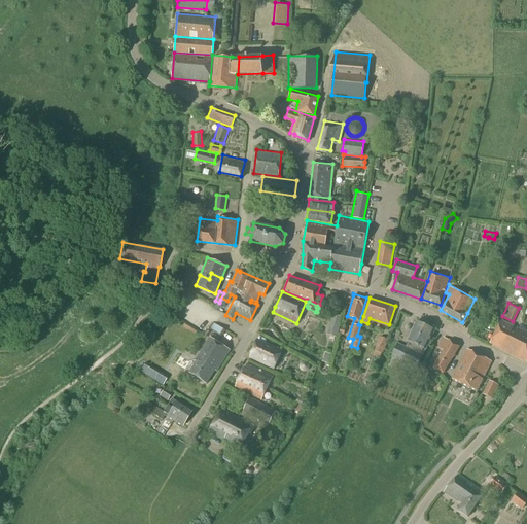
[(340,323),(342,315),(341,315),(332,313),(326,333),(337,336),(338,330),(340,323)]
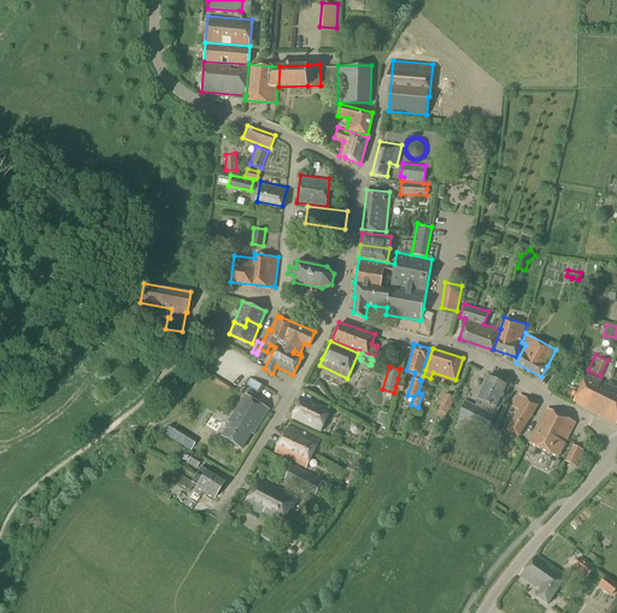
[(616,420),(616,419),(616,385),(587,372),(575,401),(616,420)]
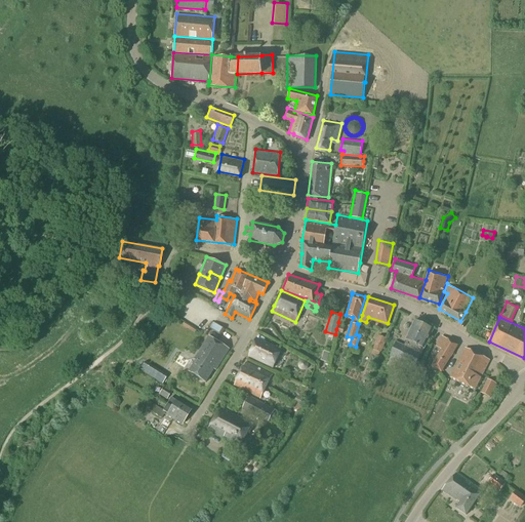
[(423,347),(433,328),(414,319),(405,338),(403,344),(396,340),(390,354),(414,366),(423,347)]
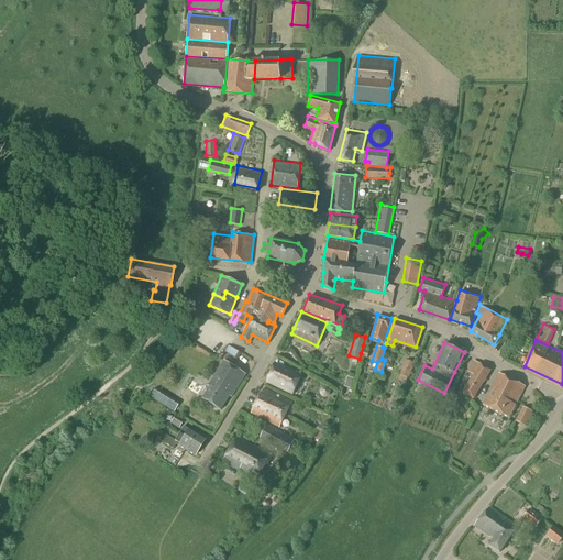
[(228,344),(227,343),(223,348),(238,358),(241,352),(228,343),(228,344)]
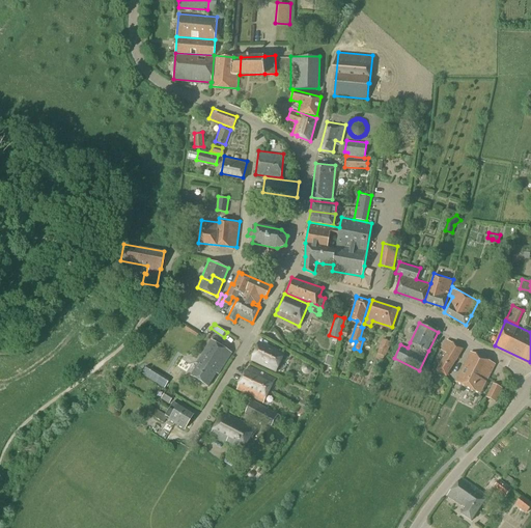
[(386,355),(391,340),(382,337),(376,351),(386,355)]
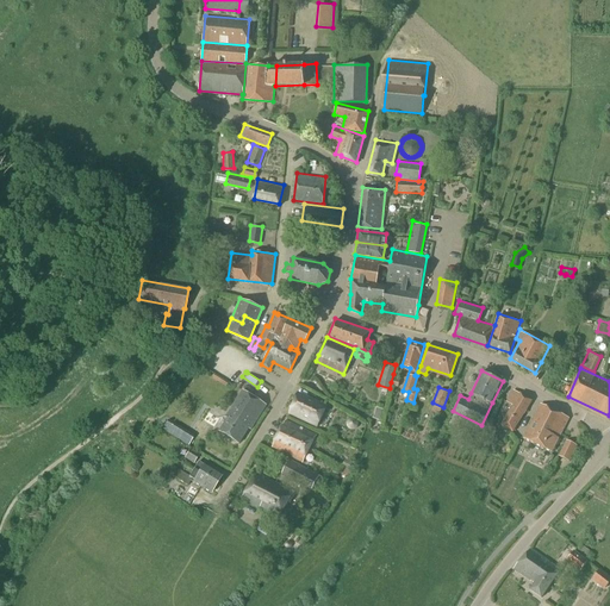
[(520,392),(514,387),(506,399),(512,404),(500,423),(512,430),(533,398),(520,391),(520,392)]
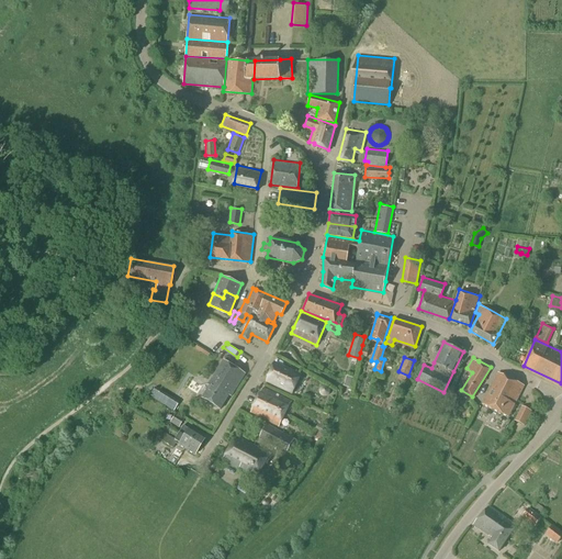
[(231,394),(245,371),(223,358),(208,382),(210,383),(202,395),(220,407),(229,393),(231,394)]
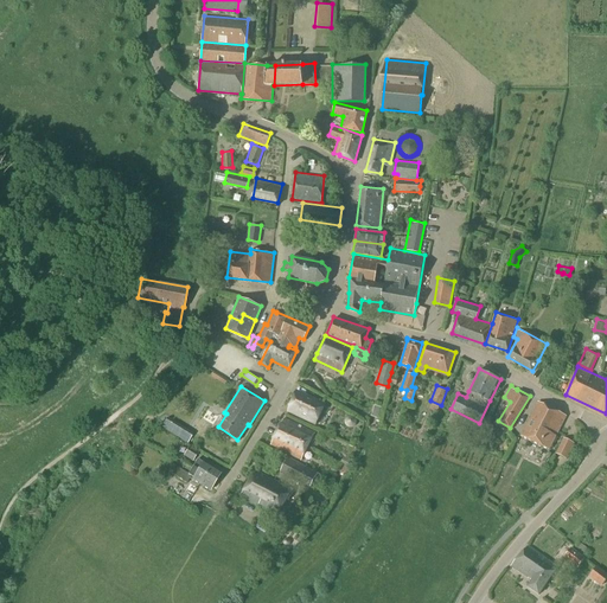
[(315,422),(325,403),(296,390),(288,409),(315,422)]
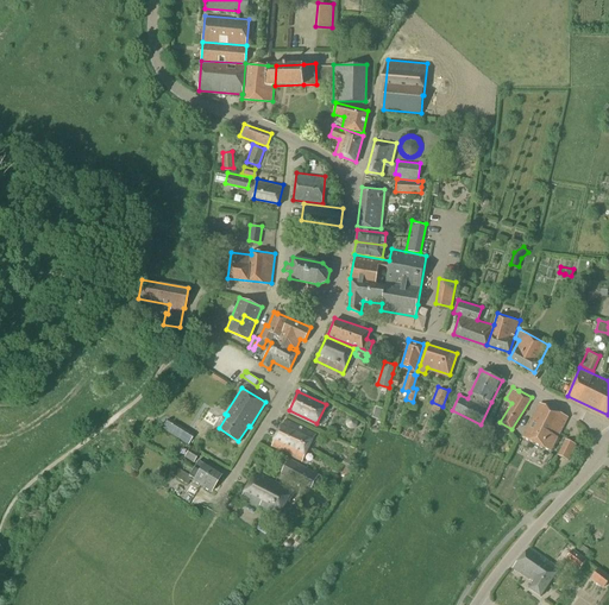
[(551,449),(558,435),(567,415),(540,401),(522,435),(551,449)]
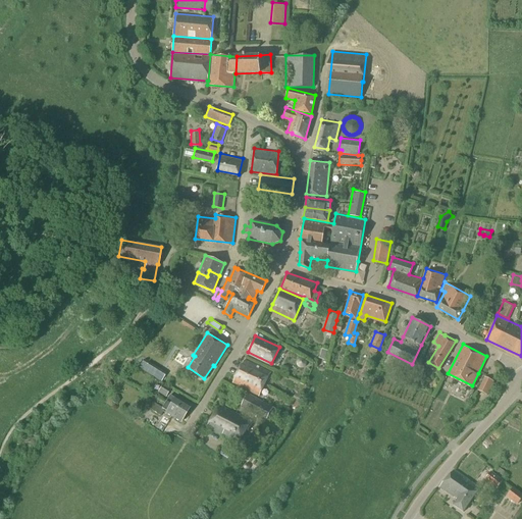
[(325,358),(328,349),(321,347),(319,356),(325,358)]
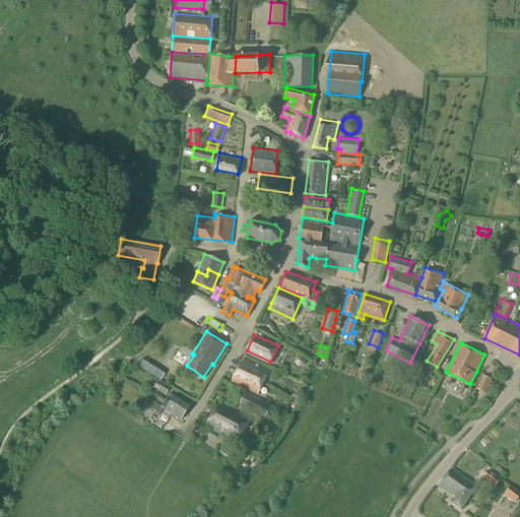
[(297,363),(298,364),(299,365),(301,365),(302,365),(304,364),(305,363),(306,362),(306,360),(306,358),(305,357),(304,356),(302,354),(301,354),(299,354),(297,356),(296,358),(296,359),(296,361),(297,363)]
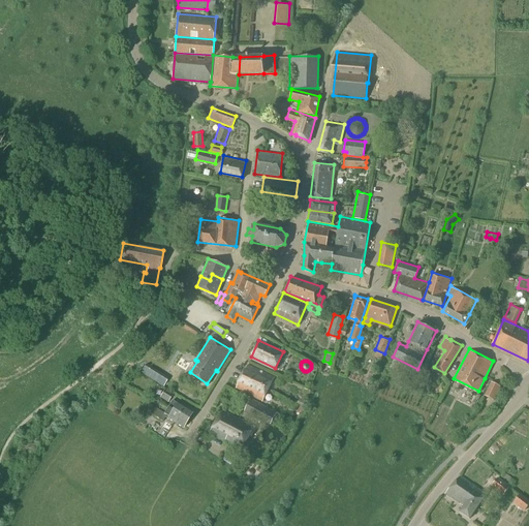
[(146,363),(141,371),(163,384),(168,376),(146,363)]
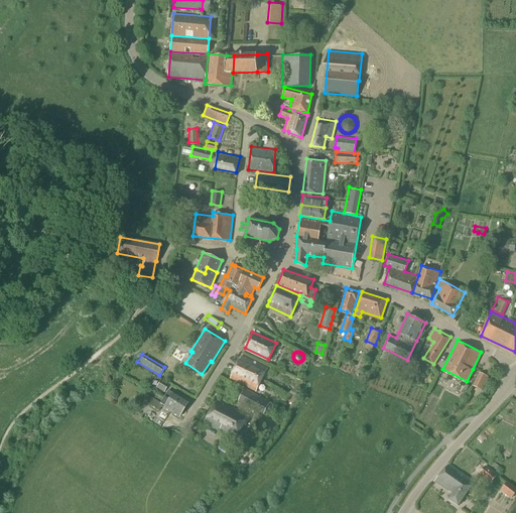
[(257,375),(262,378),(267,367),(241,354),(236,365),(252,374),(256,376),(257,375)]
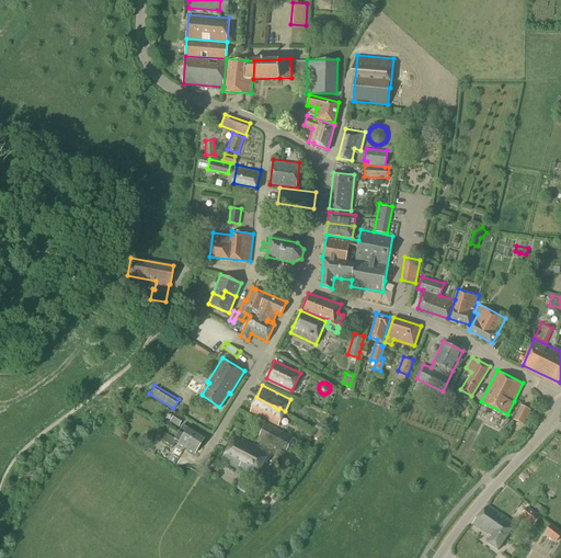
[(278,423),(285,411),(279,408),(278,409),(274,407),(256,397),(250,410),(278,423)]
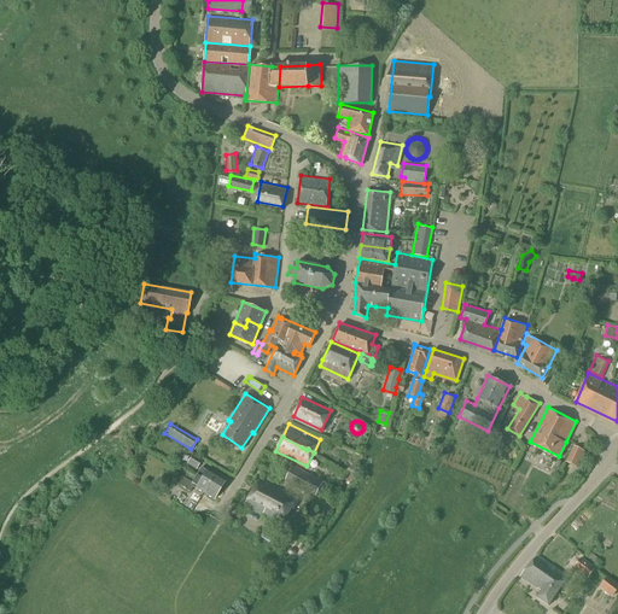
[(584,449),(573,444),(573,445),(566,460),(576,465),(584,449)]
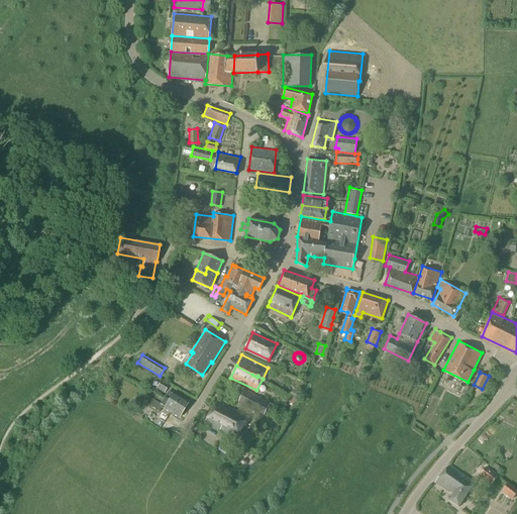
[(164,391),(169,384),(161,379),(156,387),(164,391)]
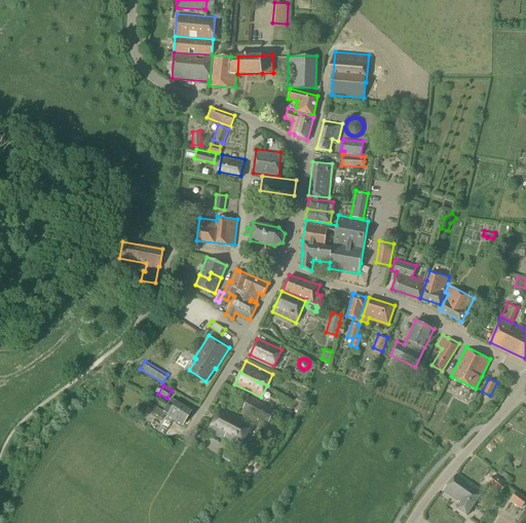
[(268,420),(275,409),(249,395),(242,407),(268,420)]
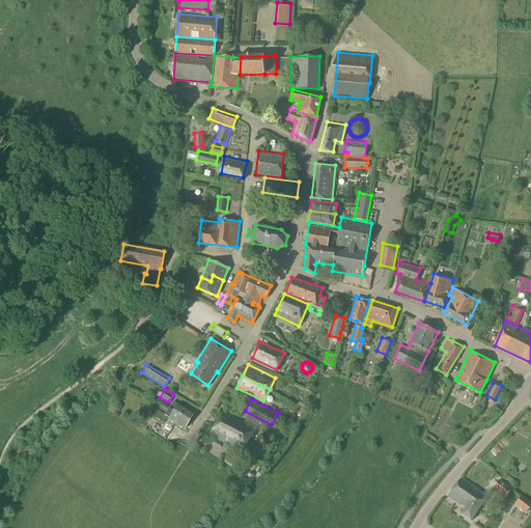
[(163,421),(167,415),(147,403),(144,409),(163,421)]
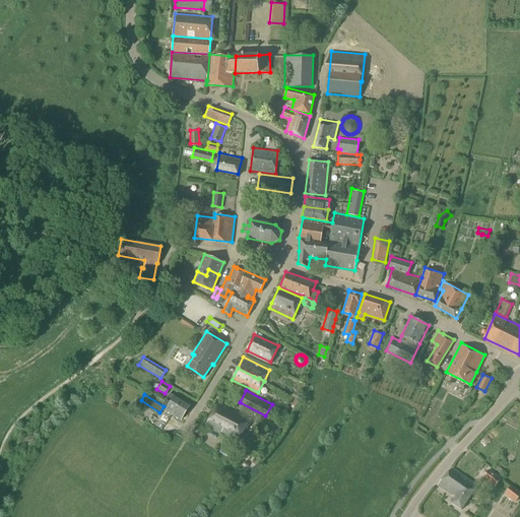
[(185,411),(189,404),(174,394),(169,402),(185,411)]
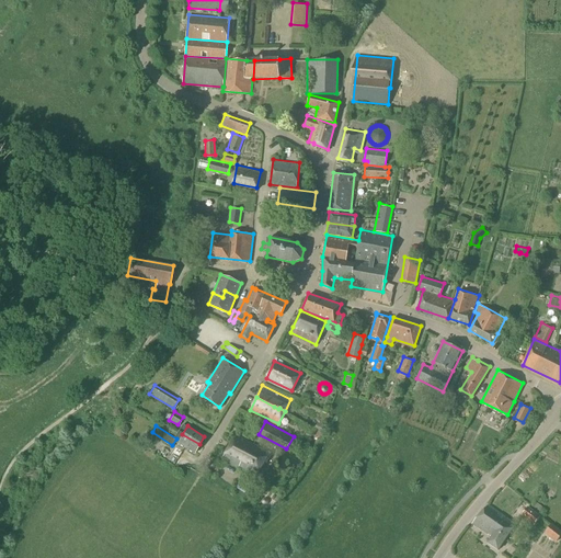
[(255,476),(270,452),(237,432),(221,457),(255,476)]
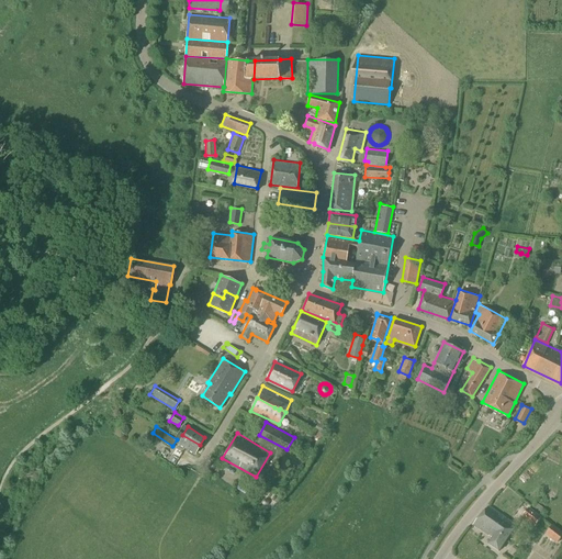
[(194,453),(200,445),(182,435),(178,443),(194,453)]
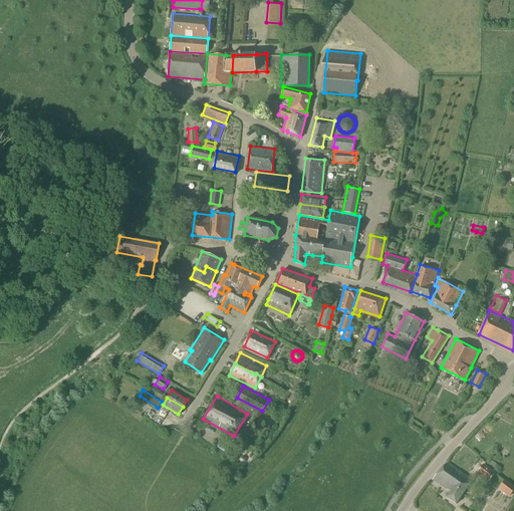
[(456,502),(472,479),(447,461),(433,477),(451,490),(447,495),(456,502)]
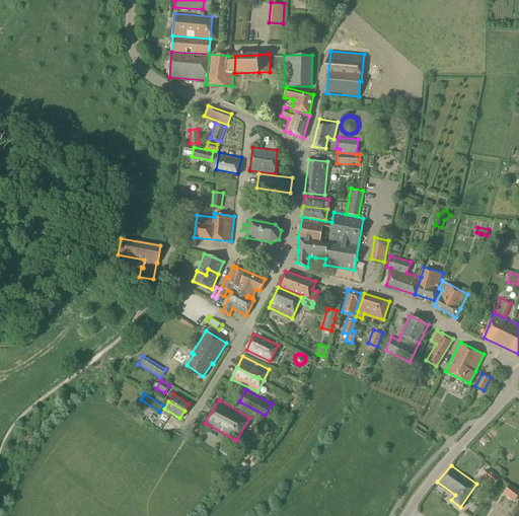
[(494,482),(500,474),(489,465),(483,473),(494,482)]
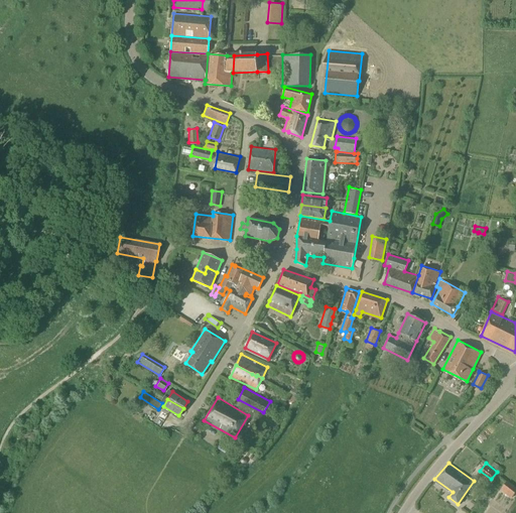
[(510,497),(515,490),(515,486),(507,480),(500,489),(510,497)]
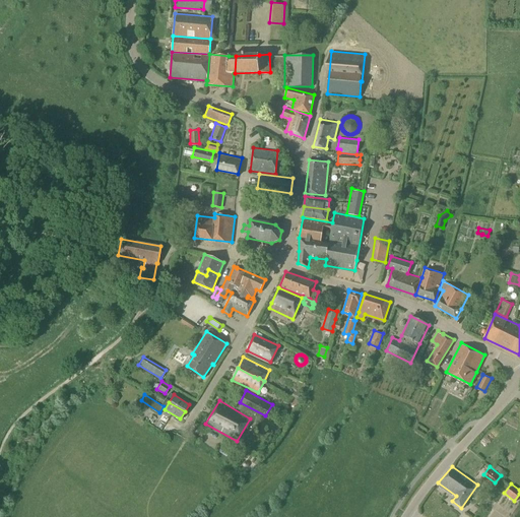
All buildings are outlined.
